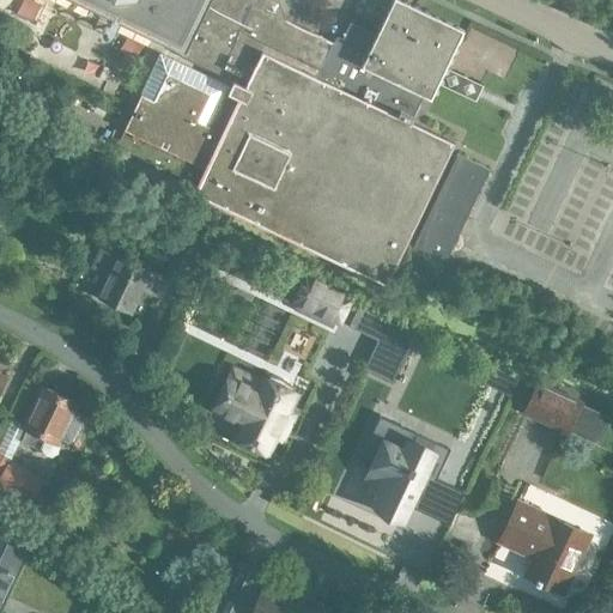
[(454,143),(420,126),(411,122),(424,96),(430,98),(438,82),(445,66),(463,30),(401,0),(392,0),(376,34),(350,22),(343,38),(339,46),(332,42),(278,17),(277,19),(256,10),(255,5),(254,4),(253,1),(250,0),(76,0),(183,50),(181,56),(218,74),(222,67),(248,80),(246,86),(234,82),(230,87),(161,54),(116,146),(182,177),(177,186),(386,285),(406,243),(412,247),(411,249),(443,265),(457,235),(456,235),(462,222),(463,222),(489,170),(456,155),(455,157),(449,153),(454,143)]
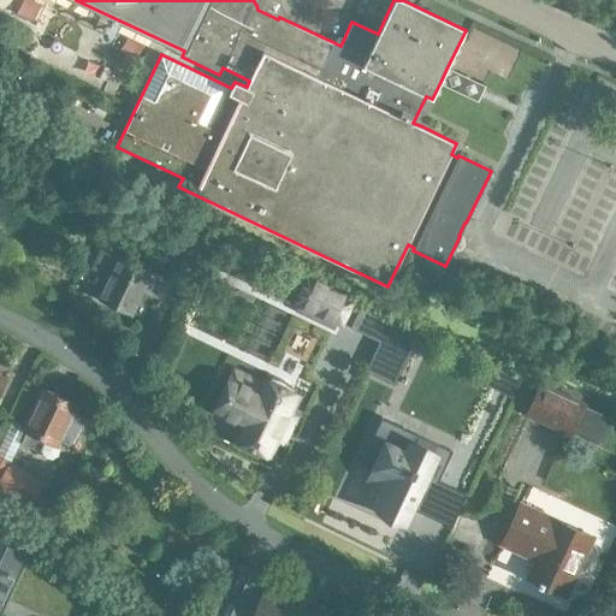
[(448,66),(440,82),(468,94),(475,78),(448,66)]
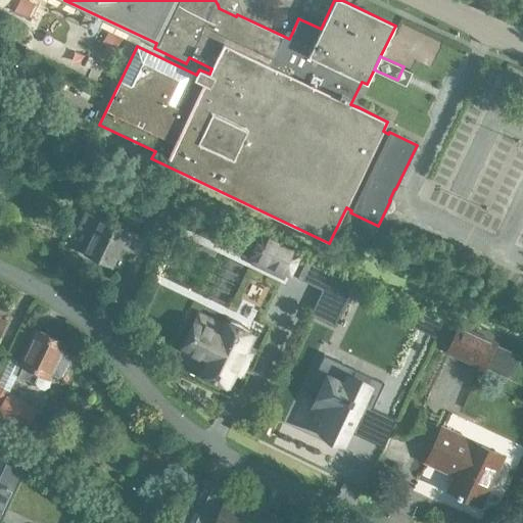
[(174,200),(149,189),(135,220),(145,225),(141,231),(144,233),(135,253),(147,259),(174,200)]
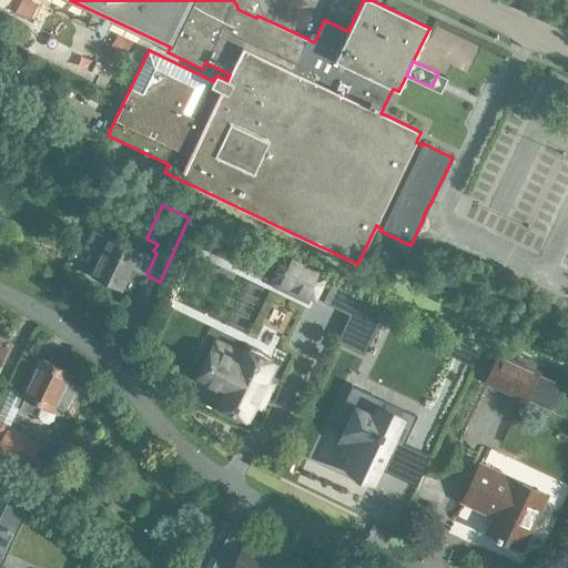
[(144,273),(152,257),(93,230),(84,246),(102,255),(92,275),(122,288),(132,267),(144,273)]
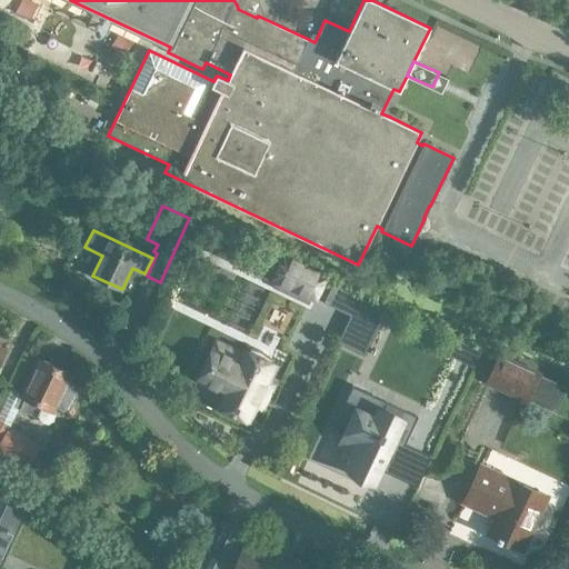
[(270,249),(266,258),(276,262),(280,255),(270,249)]
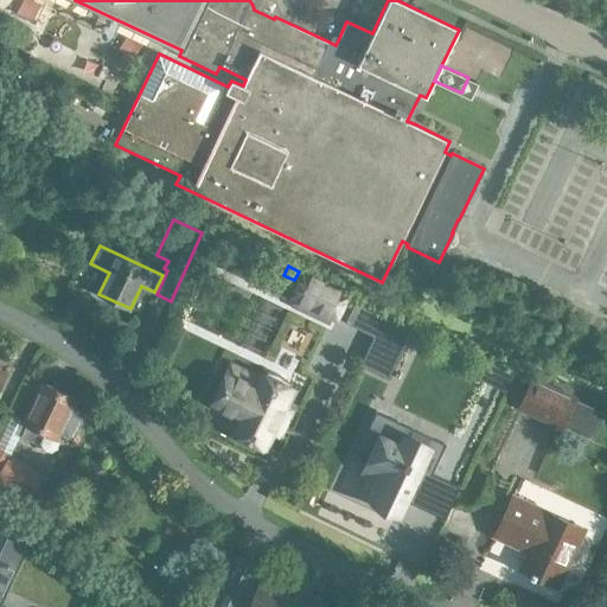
[(302,273),(291,298),(336,319),(347,295),(302,273)]
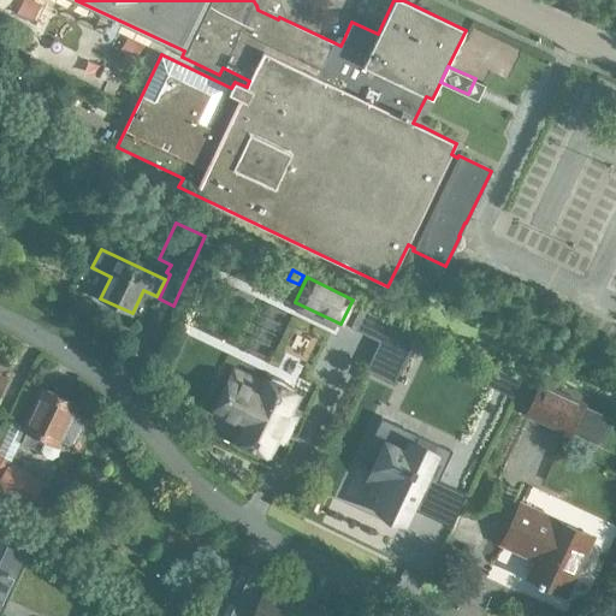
[(363,300),(350,327),(379,342),(365,371),(368,372),(392,384),(410,347),(420,327),(363,300)]
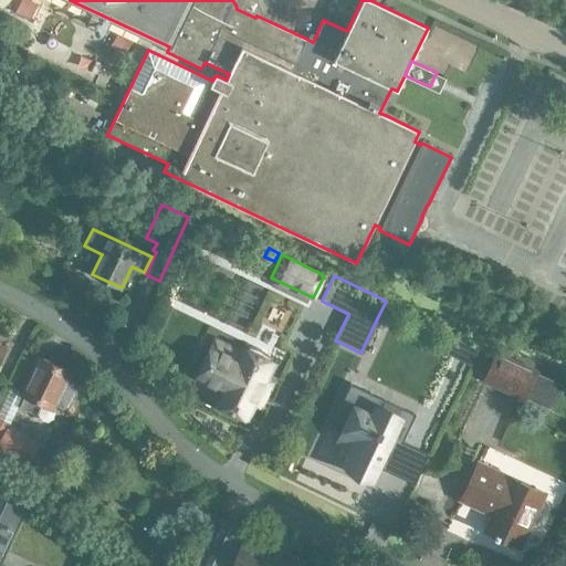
[(261,350),(250,346),(248,350),(242,348),(240,353),(238,352),(234,357),(238,358),(234,364),(209,352),(196,378),(222,390),(216,405),(248,419),(260,395),(265,397),(271,384),(265,381),(274,364),(269,360),(271,357),(261,350)]
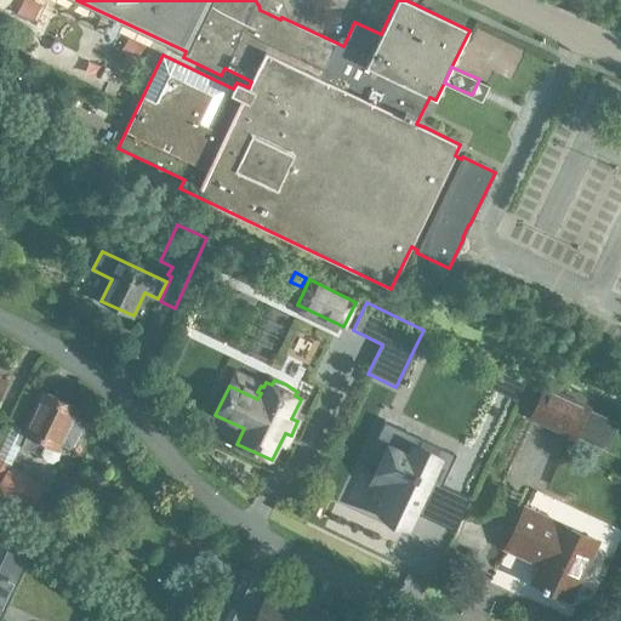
[(531,417),(574,437),(575,434),(592,443),(604,419),(586,410),(587,408),(545,388),(531,417)]
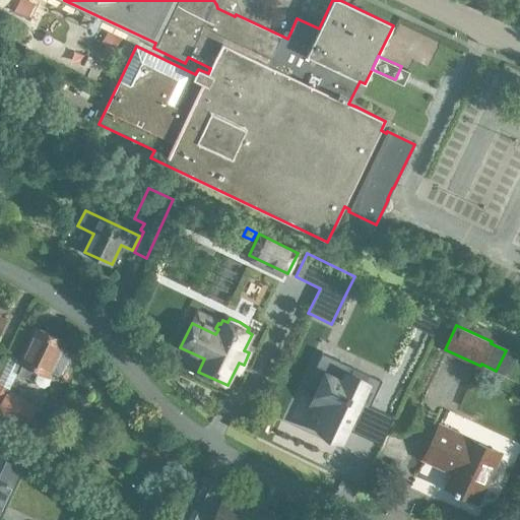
[(71,351),(61,347),(63,343),(37,331),(22,362),(23,362),(17,374),(34,381),(39,370),(49,374),(50,372),(59,376),(63,374),(72,355),(71,351)]
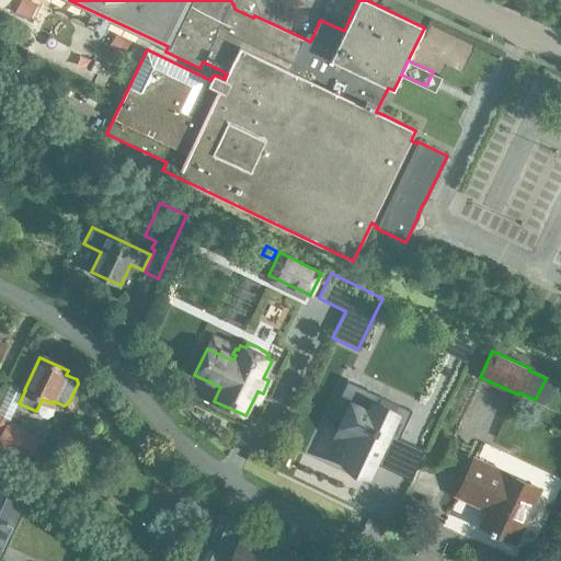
[(338,399),(325,424),(332,427),(340,431),(336,437),(343,441),(334,458),(346,464),(345,465),(347,466),(348,465),(365,472),(365,474),(367,476),(373,462),(376,456),(388,461),(399,437),(407,420),(395,414),(400,404),(379,395),(370,413),(338,399)]
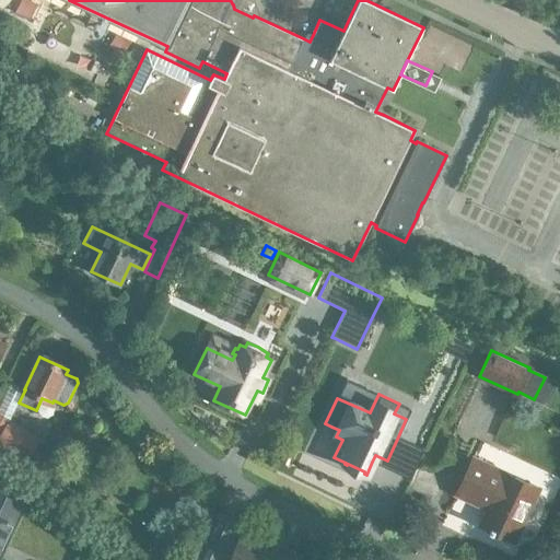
[(0,452),(22,467),(27,459),(39,441),(0,416),(0,452)]
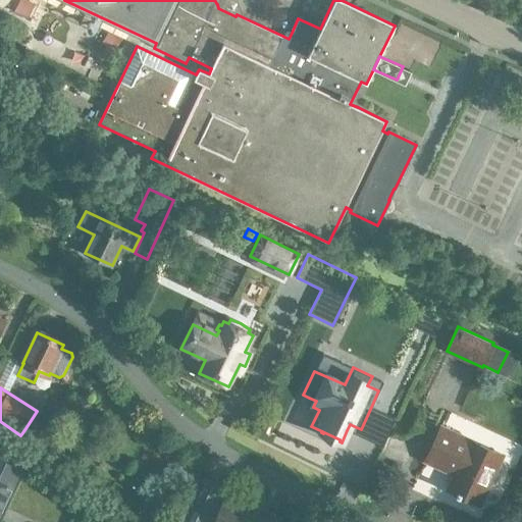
[(503,456),(470,440),(440,426),(424,462),(429,464),(429,463),(438,467),(438,468),(454,475),(447,490),(456,494),(455,496),(459,498),(460,496),(479,506),(503,456)]
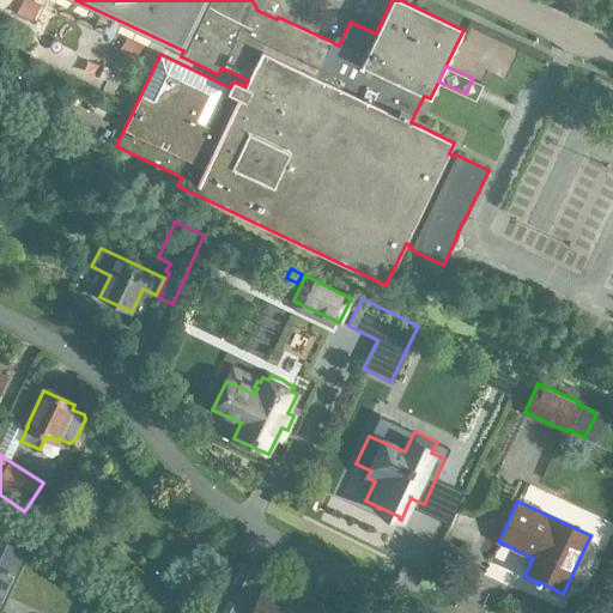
[(0,600),(2,601),(14,576),(0,569),(0,600)]
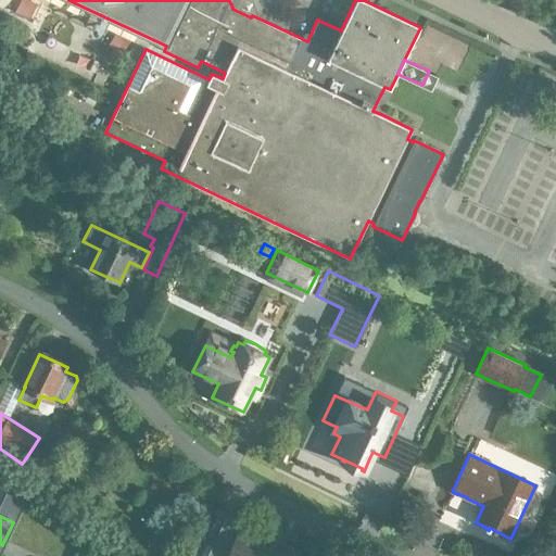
[(295,555),(297,554),(241,528),(241,530),(225,522),(209,555),(295,555)]
